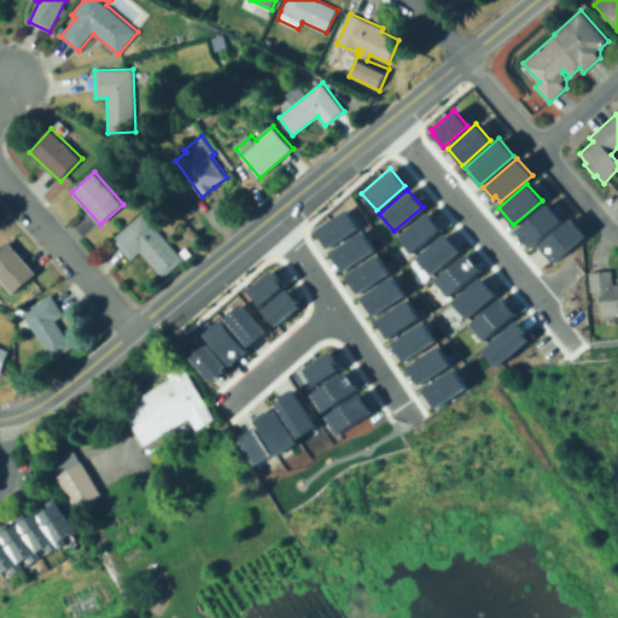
[(514,229),(546,203),(560,220),(529,246),(514,229)]
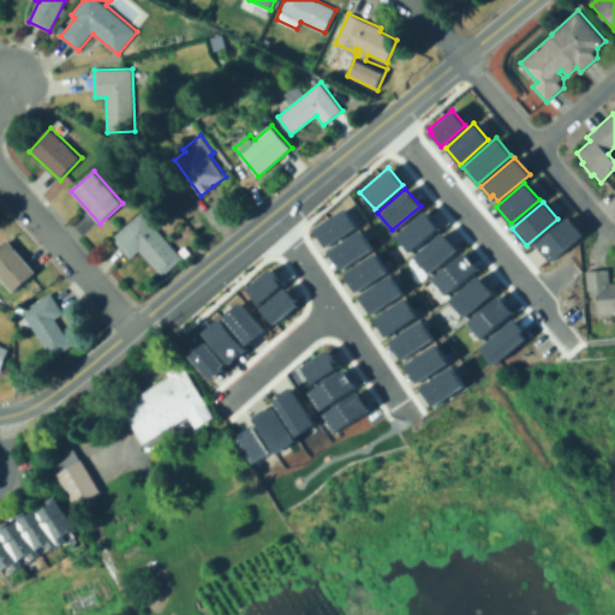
[(344,207),(357,226),(326,246),(314,228),(344,207)]
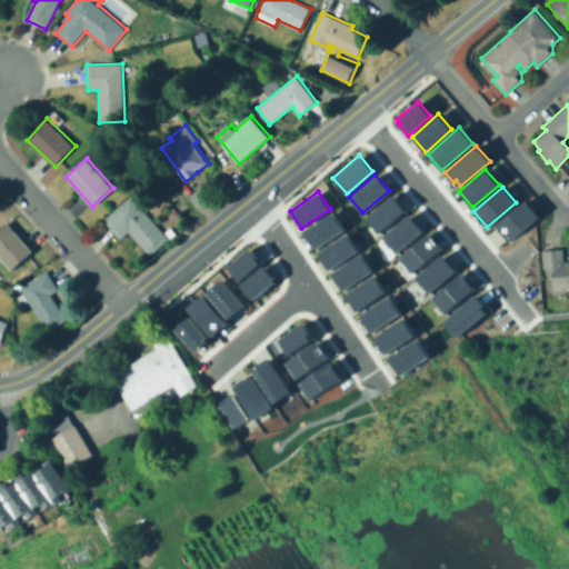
[(391,195),(406,210),(379,232),(366,217),(391,195)]
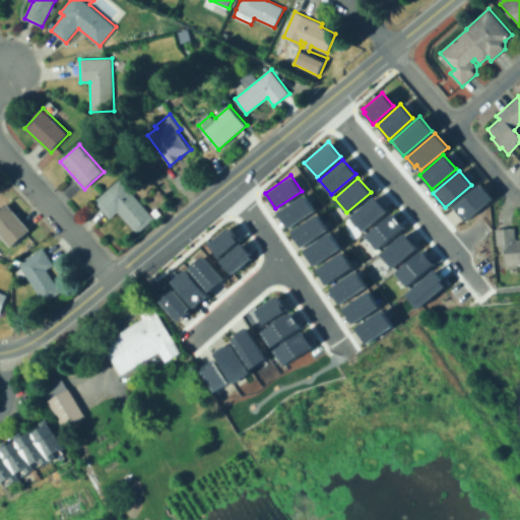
[(120,179),(155,217),(137,234),(118,212),(111,218),(94,201),(120,179)]
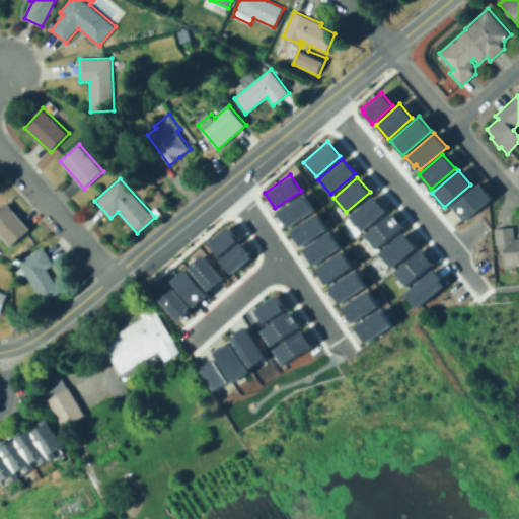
[(477,182),(490,197),(464,219),(452,205),(477,182)]
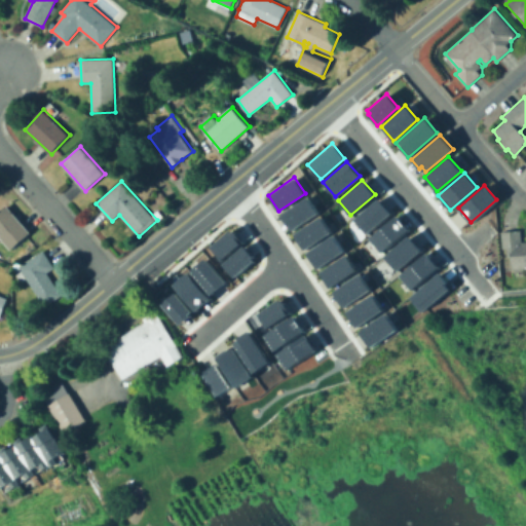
[(307,196),(317,213),(292,230),(280,215),(307,196)]
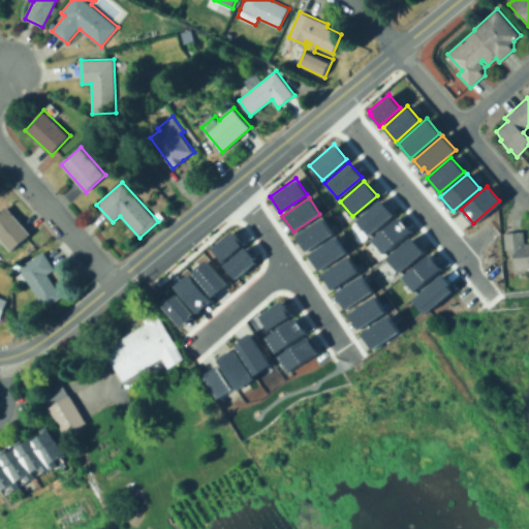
[(380,199),(393,214),(368,235),(355,220),(380,199)]
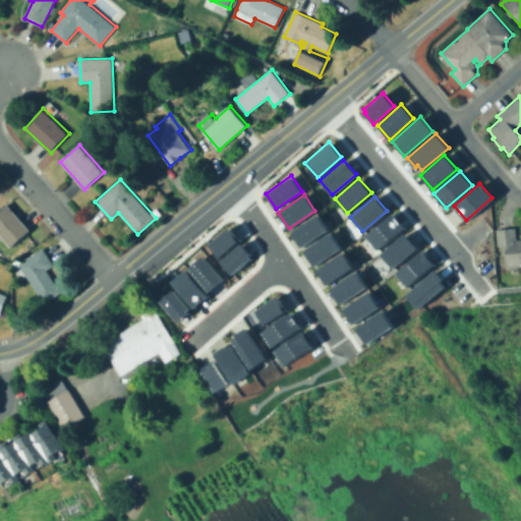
[(0,209),(7,203),(32,230),(11,247),(0,234),(0,209)]
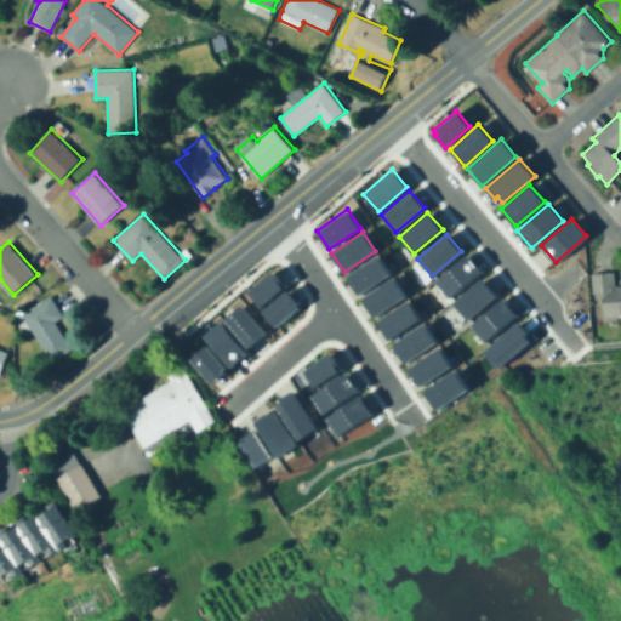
[(466,254),(480,271),(450,297),(436,280),(466,254)]
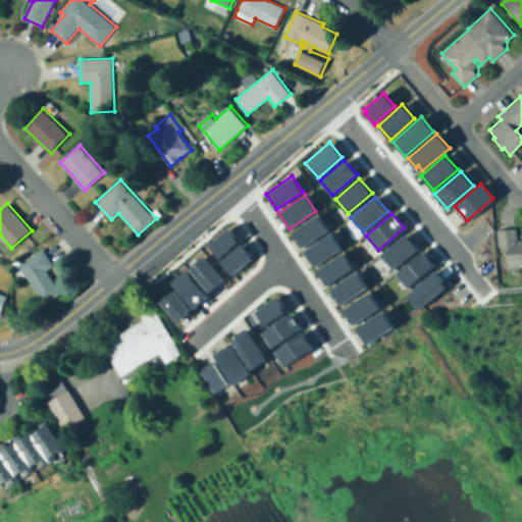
[(317,214),(328,229),(302,248),(292,231),(317,214)]
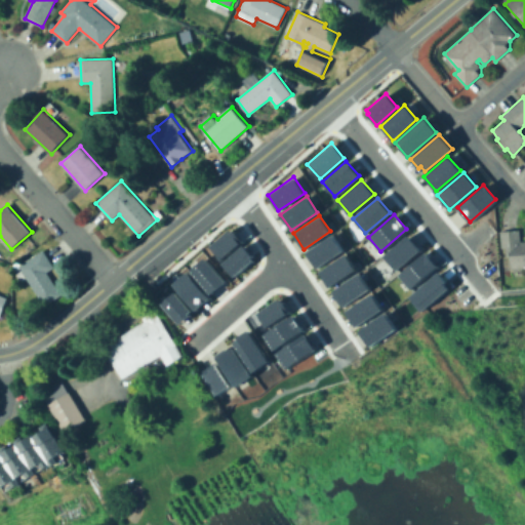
[(221,258),(209,245),(229,229),(231,232),(233,230),(242,241),(221,258)]
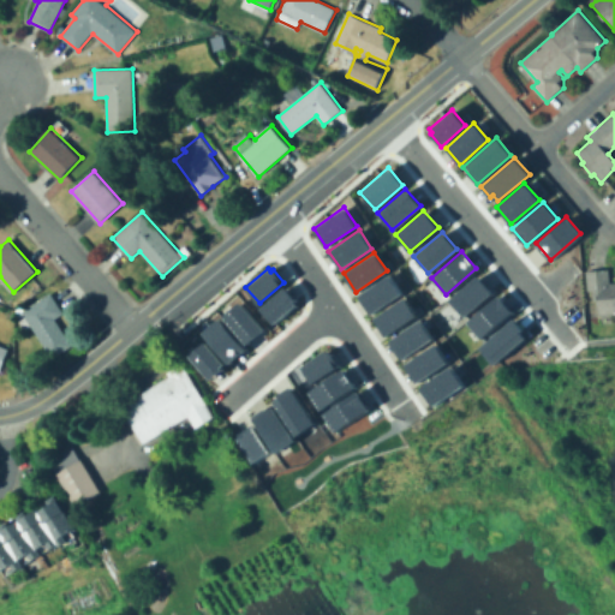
[(614,314),(598,315),(597,299),(593,299),(592,291),(586,291),(585,272),(609,269),(610,284),(614,282),(614,314)]
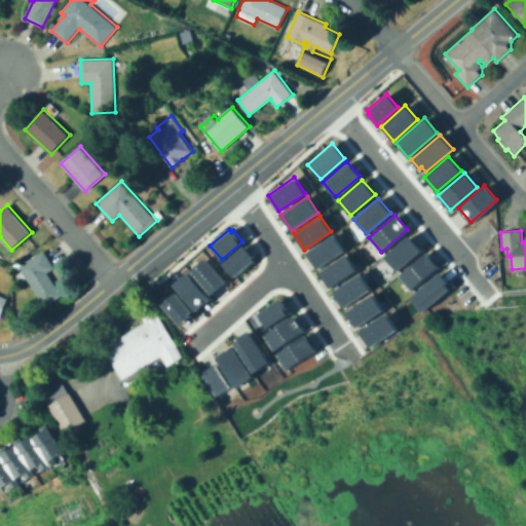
[(333,234),(343,251),(316,268),(306,253),(333,234)]
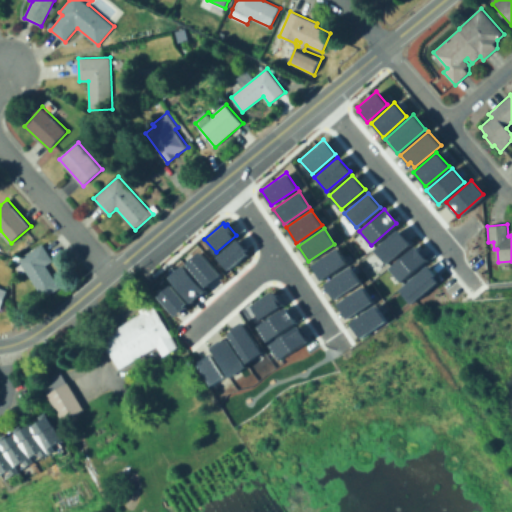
[(397,229),(410,243),(386,263),(374,249),(397,229)]
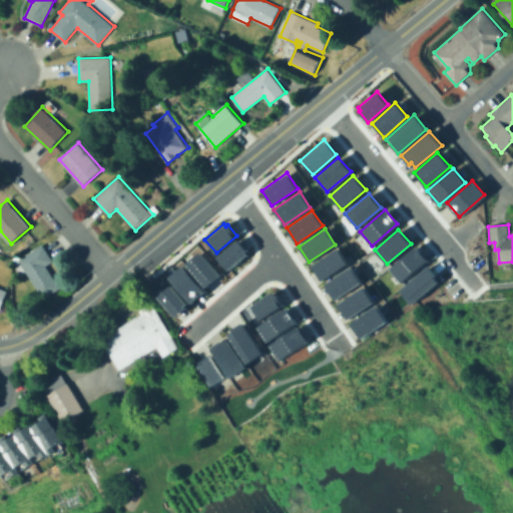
[(228,271),(216,257),(236,239),(245,249),(244,250),(246,253),(228,271)]
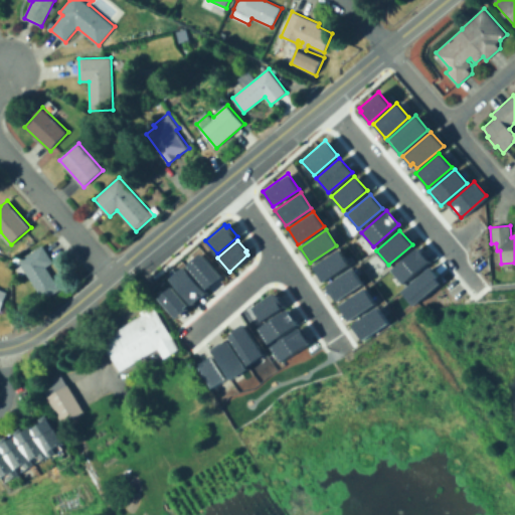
[(42,245),(53,262),(46,267),(61,289),(44,301),(26,274),(21,277),(14,266),(13,260),(18,255),(21,260),(42,245)]
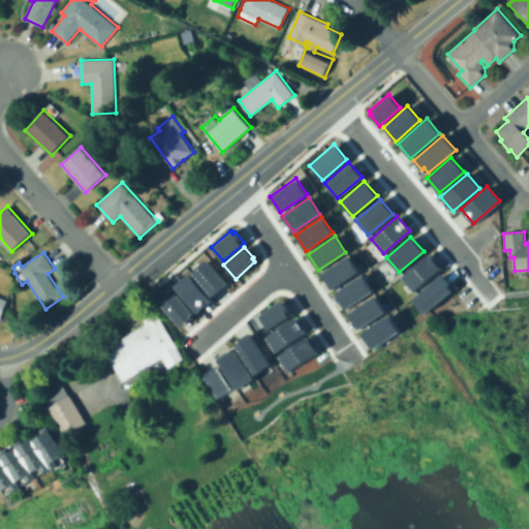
[(401,276),(428,253),(440,268),(413,290),(401,276)]
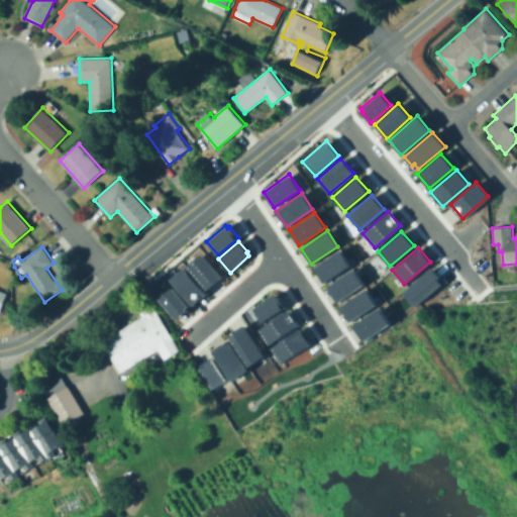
[(339,249),(350,265),(324,282),(313,267),(339,249)]
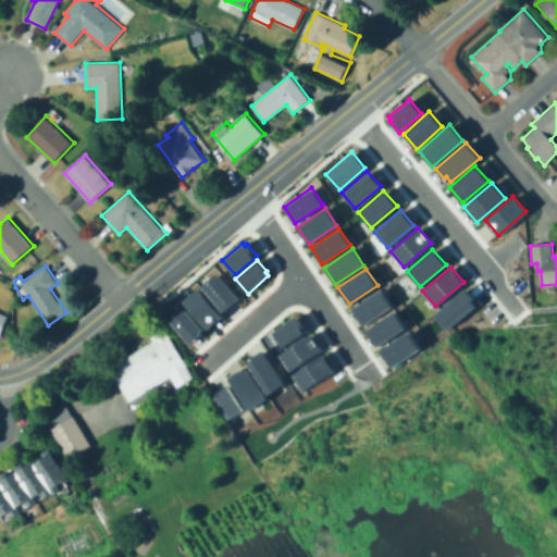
[(200,286),(215,273),(238,297),(223,311),(200,286)]
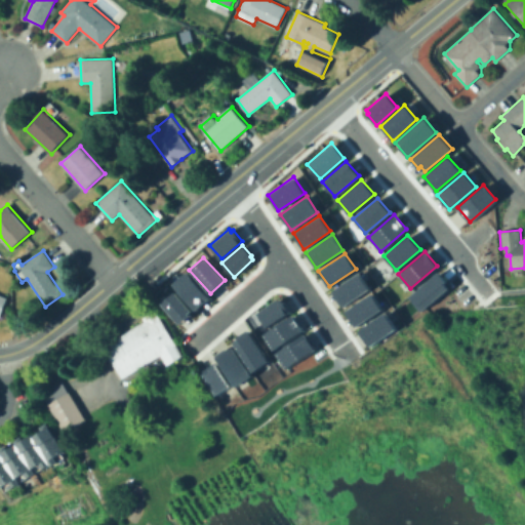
[(172,283),(187,271),(209,297),(195,310),(172,283)]
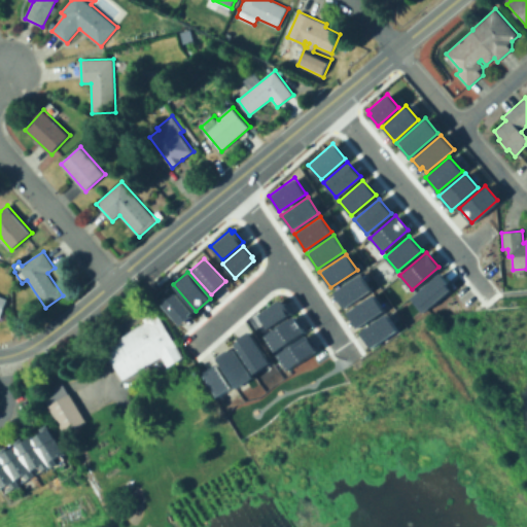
[(440,272),(452,287),(423,312),(411,297),(440,272)]
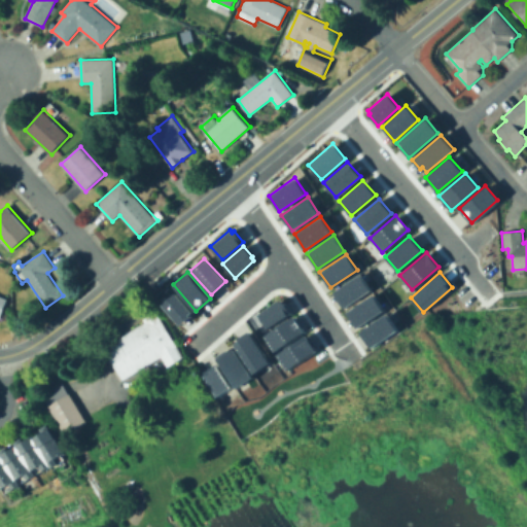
[(359,274),(370,289),(344,308),(332,291),(359,274)]
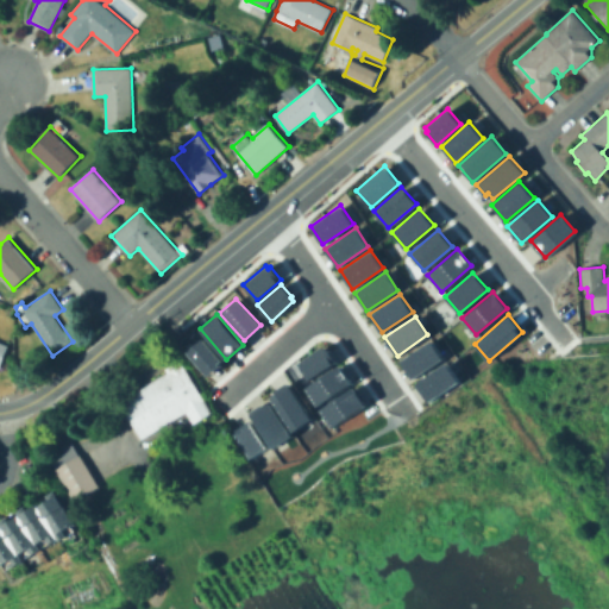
[(187,351),(202,338),(221,360),(218,363),(220,365),(208,375),(187,351)]
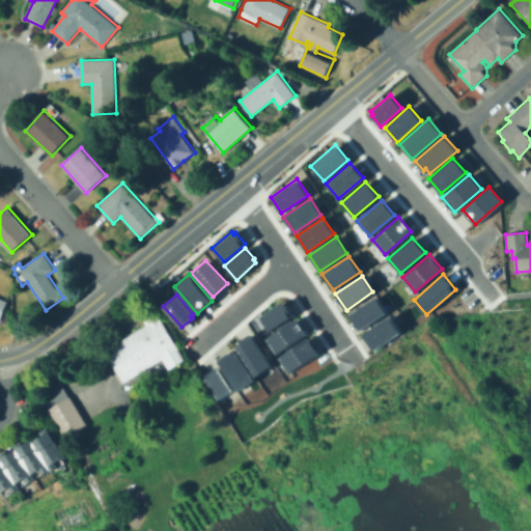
[(375,297),(387,312),(360,331),(350,314),(375,297)]
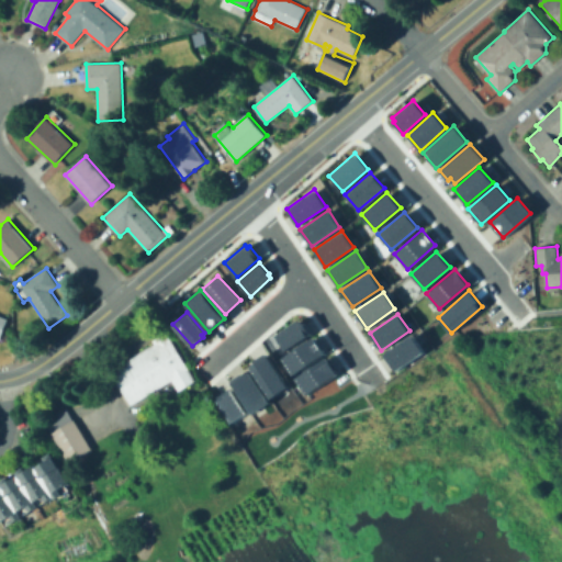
[(285,350),(276,335),(298,319),(300,323),(302,321),(311,334),(285,350)]
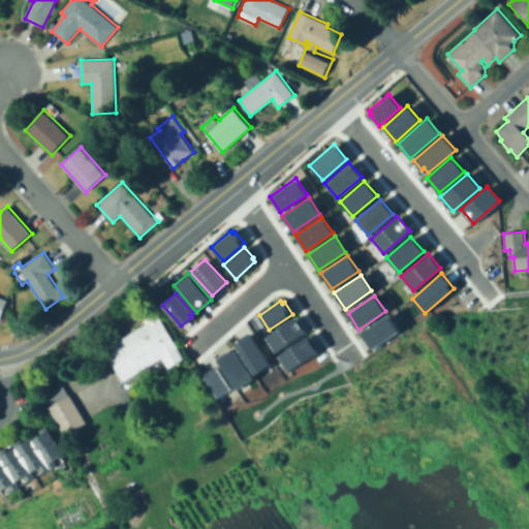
[(185,359),(168,369),(162,359),(125,382),(105,350),(120,341),(118,339),(145,323),(144,320),(157,311),(185,359)]
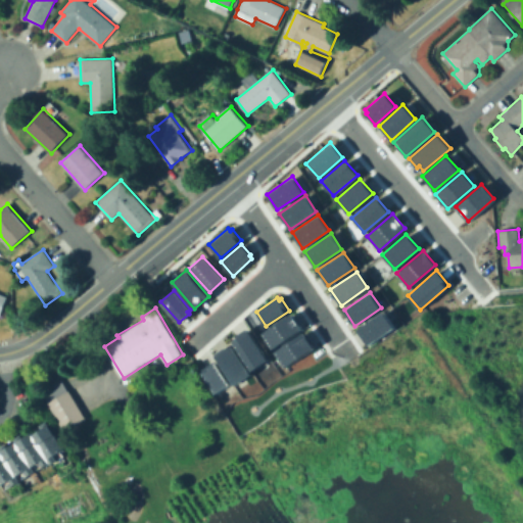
[(383,312),(394,327),(368,345),(357,329),(383,312)]
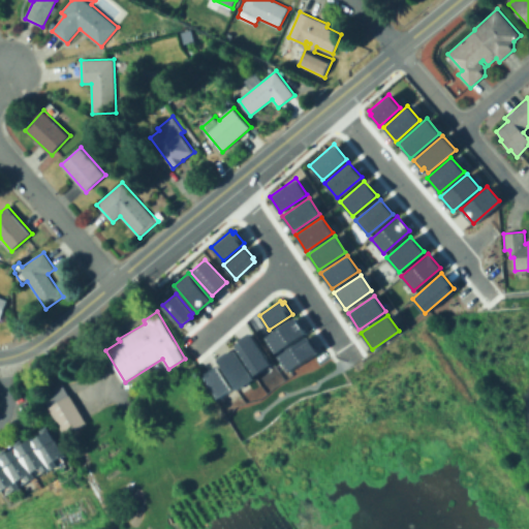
[(266,337),(294,317),(305,333),(276,352),(266,337)]
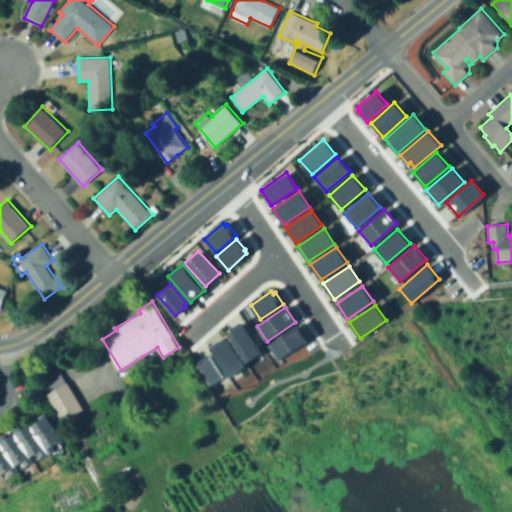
[(227,334),(233,330),(231,328),(242,321),(262,352),(247,362),(227,334)]
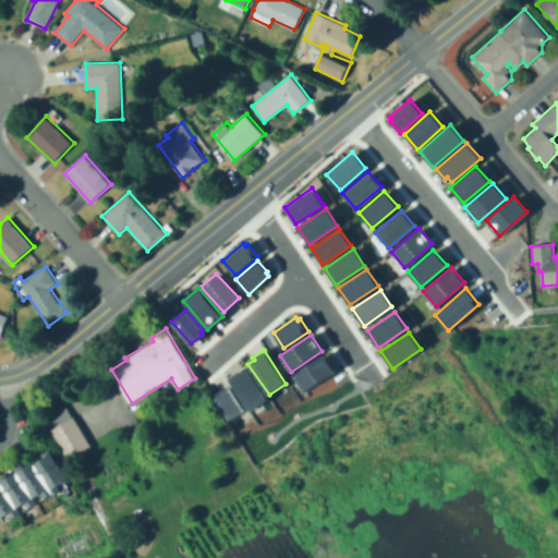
[(293,375),(324,354),(335,371),(304,391),(293,375)]
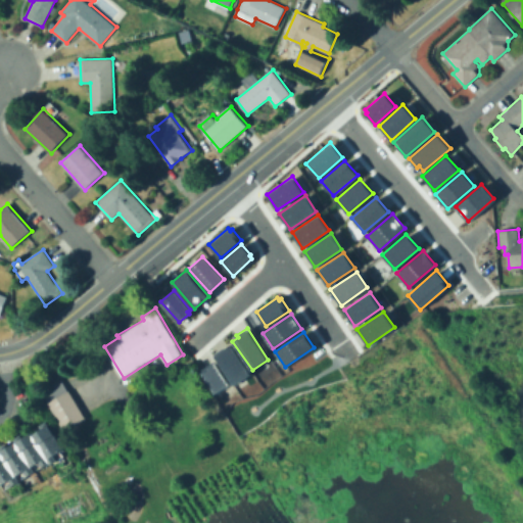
[(214,353),(224,346),(226,348),(231,345),(251,374),(236,384),(214,353)]
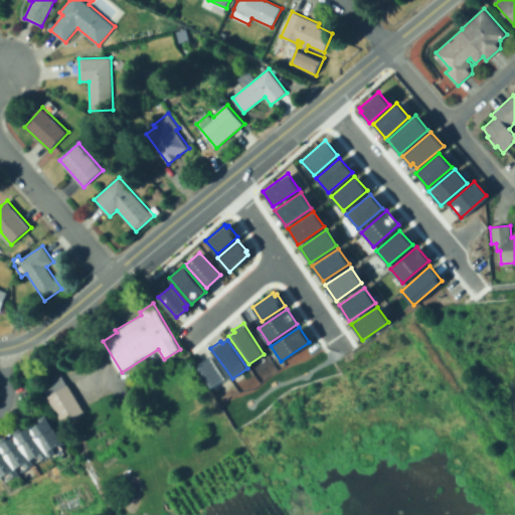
[(226,377),(212,387),(198,367),(201,365),(200,363),(211,355),(226,377)]
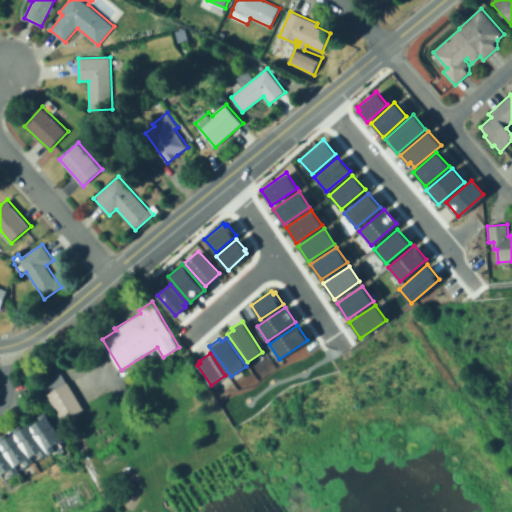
[(61,371),(67,382),(68,382),(85,409),(64,422),(47,395),(48,394),(41,383),(61,371)]
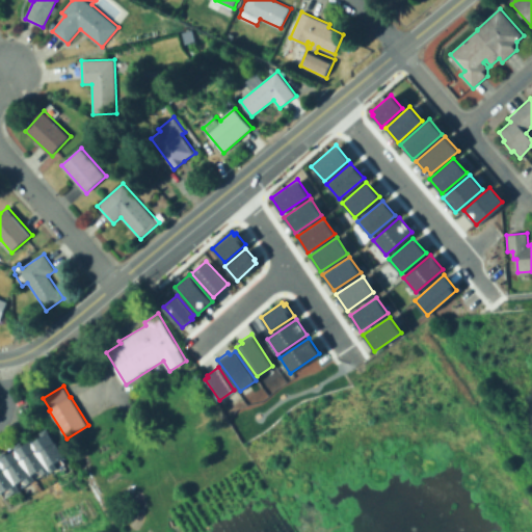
[(50,430),(67,459),(58,464),(61,470),(54,475),(53,473),(46,476),(44,472),(35,476),(38,481),(30,485),(28,481),(20,485),(23,490),(15,495),(12,489),(2,496),(0,491),(0,462),(3,461),(0,456),(7,452),(10,457),(20,452),(17,448),(24,444),(26,448),(36,442),(37,444),(46,439),(43,433),(50,430)]
